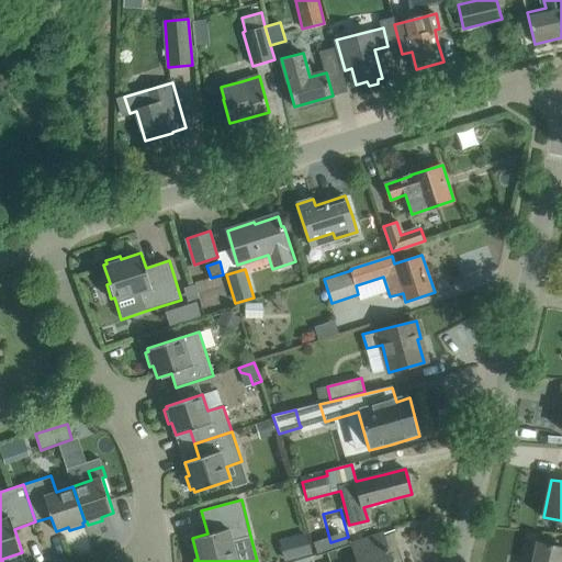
[(306,534),(293,537),(299,558),(312,553),(306,534)]
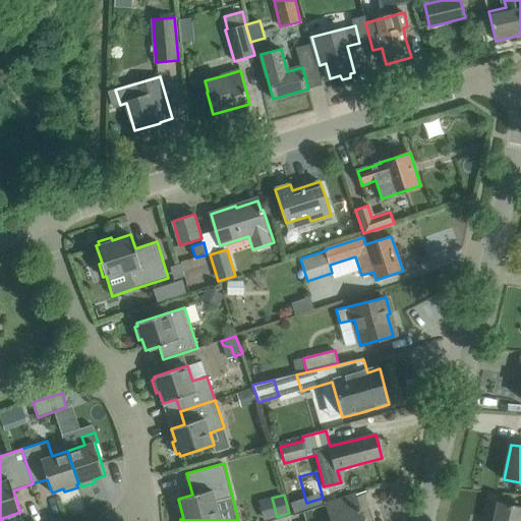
[(327,505),(332,520),(331,520),(363,520),(359,508),(357,509),(353,496),(355,496),(354,495),(327,505)]
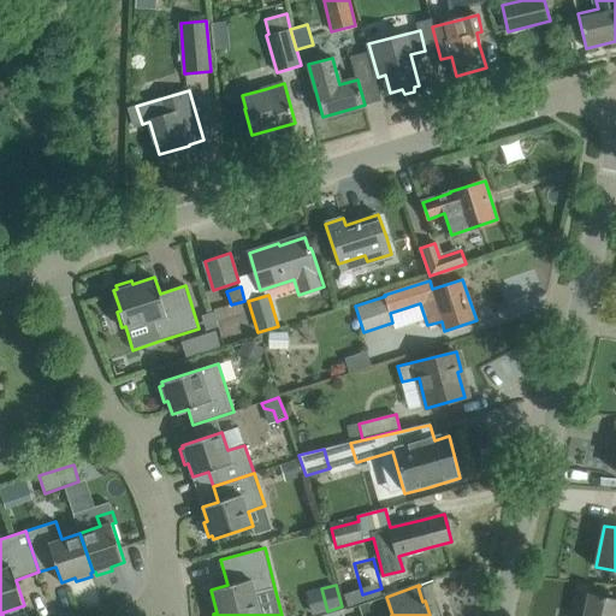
[(615,615),(615,599),(590,594),(584,615),(615,615)]
